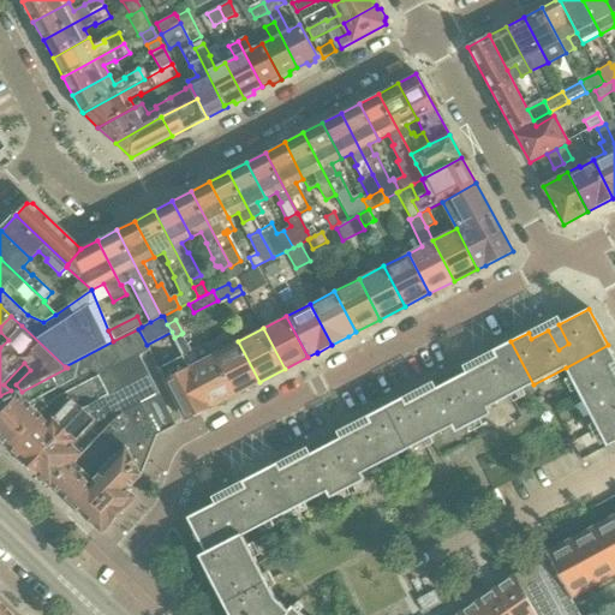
[(10,447),(41,415),(58,396),(99,376),(117,366),(120,374),(141,360),(138,356),(149,350),(147,345),(138,329),(113,341),(65,366),(67,368),(22,392),(0,401),(0,437),(9,446),(10,447)]
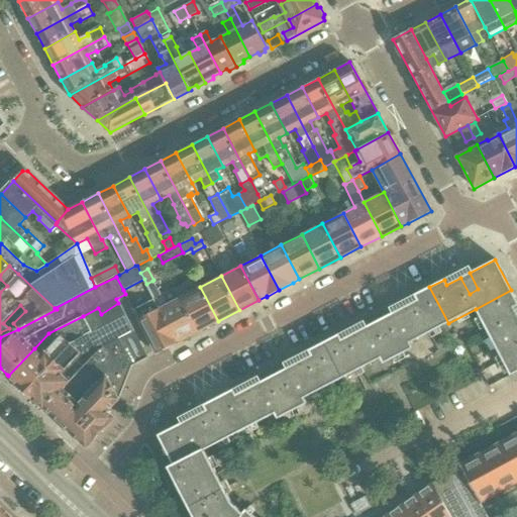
[(176,289),(198,332),(218,321),(200,287),(196,278),(175,288),(176,289)]
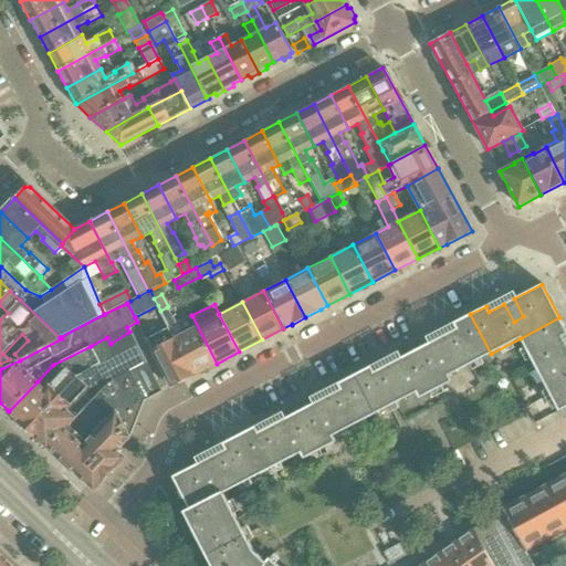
[(160,311),(169,327),(195,375),(217,364),(192,316),(177,324),(167,307),(160,311)]
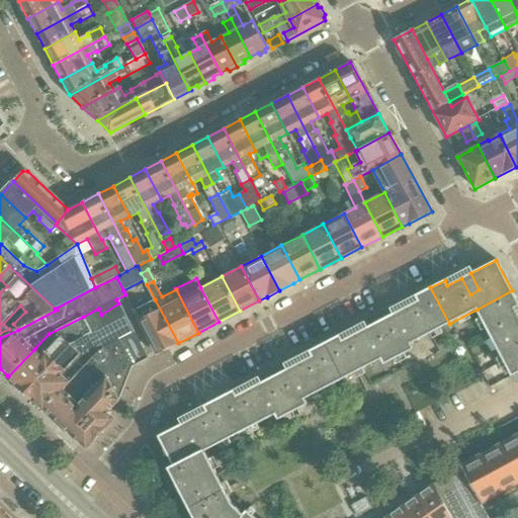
[(395,313),(381,320),(401,356),(414,349),(411,344),(449,324),(430,287),(415,295),(418,300),(404,309),(413,325),(404,330),(395,313)]
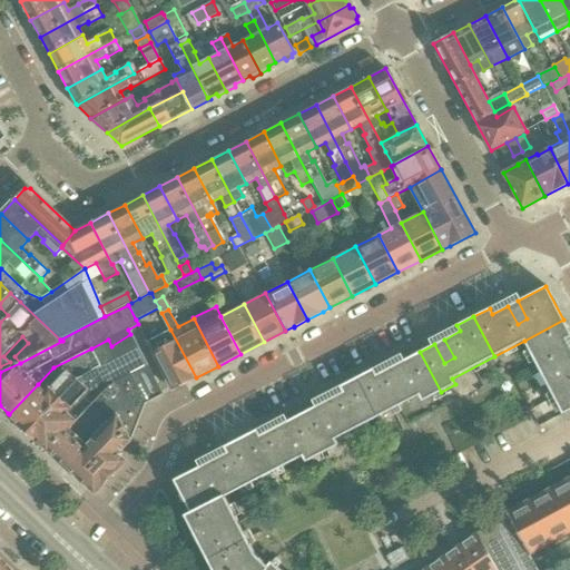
[(569,336),(569,332),(563,320),(524,341),(562,414),(569,410),(569,367),(561,373),(556,363),(569,355),(569,345),(566,338),(569,336)]
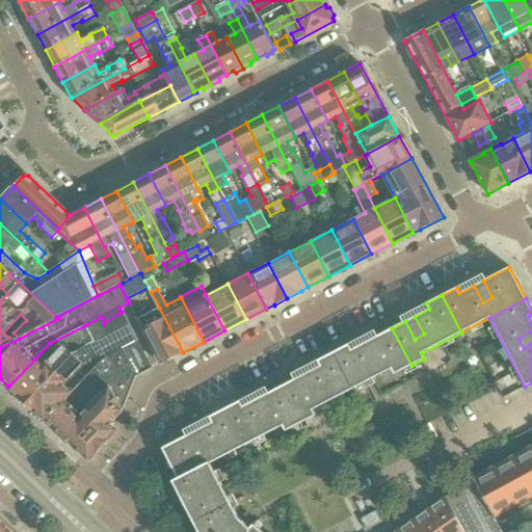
[(183,352),(159,308),(137,319),(161,364),(182,353),(182,352),(183,352)]
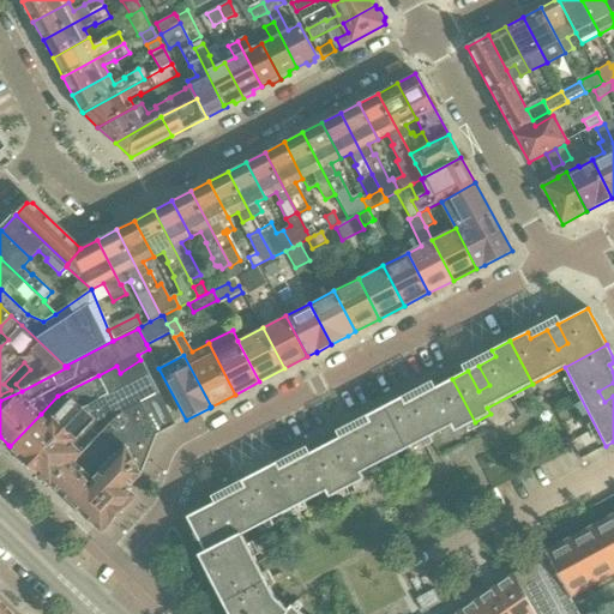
[(116,366),(98,375),(108,396),(148,373),(140,360),(120,373),(116,366)]
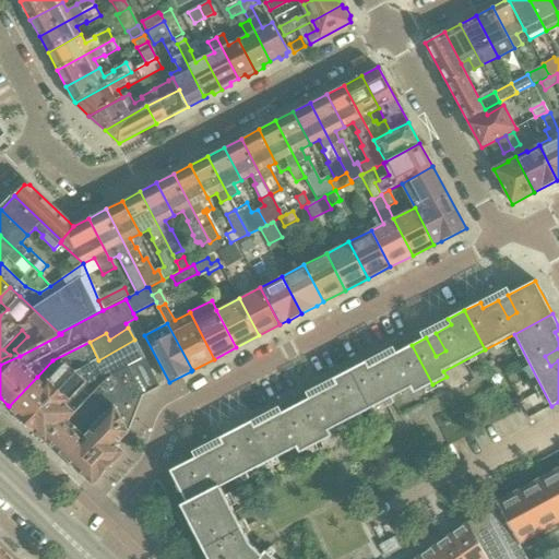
[(49,442),(80,409),(108,380),(145,360),(134,340),(98,360),(78,372),(28,425),(46,441),(46,442),(47,443),(49,442)]
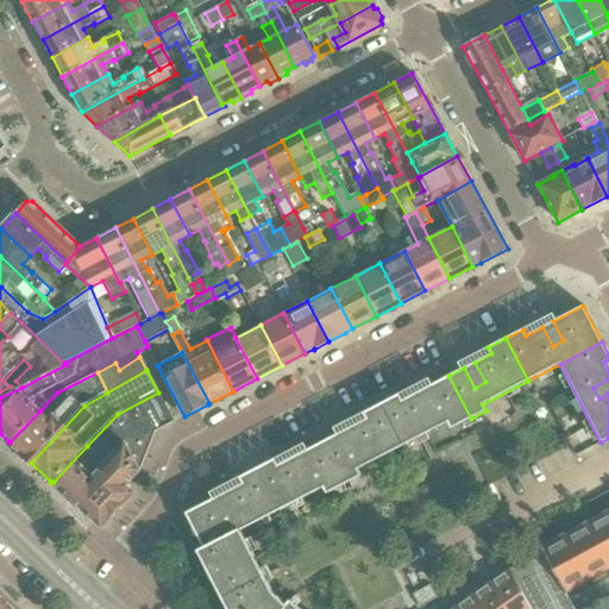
[(400,394),(382,403),(403,445),(447,422),(451,428),(471,419),(449,376),(429,387),(439,406),(428,410),(419,391),(402,400),(400,394)]
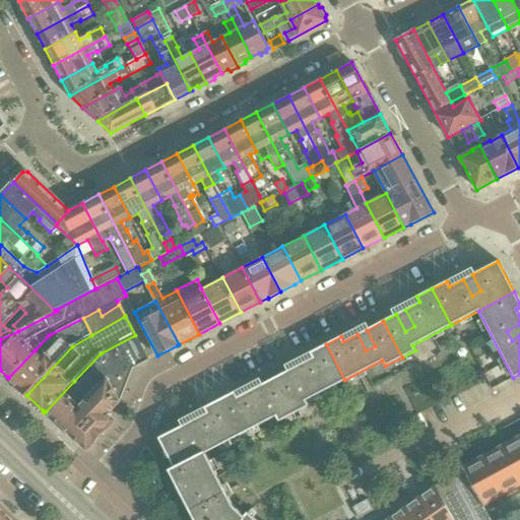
[(101,353),(74,381),(108,413),(120,402),(132,369),(148,361),(135,335),(101,353)]
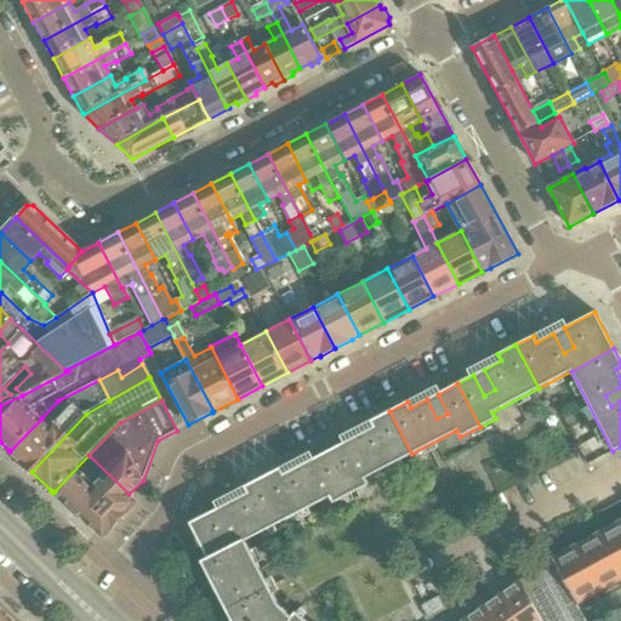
[(22,463),(32,472),(86,414),(75,404),(51,428),(41,419),(10,451),(11,453),(12,453),(23,463),(22,463)]
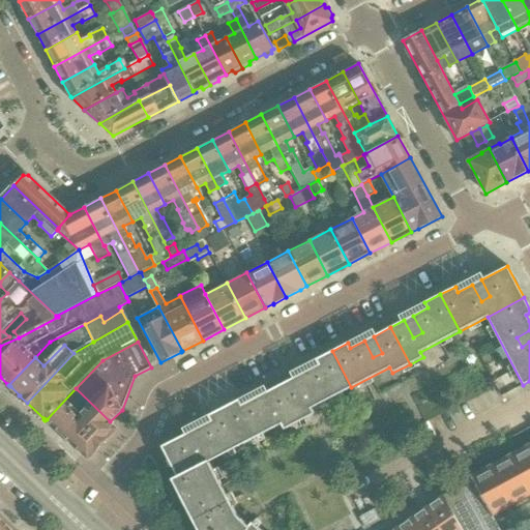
[(296,377),(283,384),(301,421),(315,414),(312,408),(351,387),(332,351),(317,359),(319,364),(305,372),(314,388),(304,393),(296,377)]
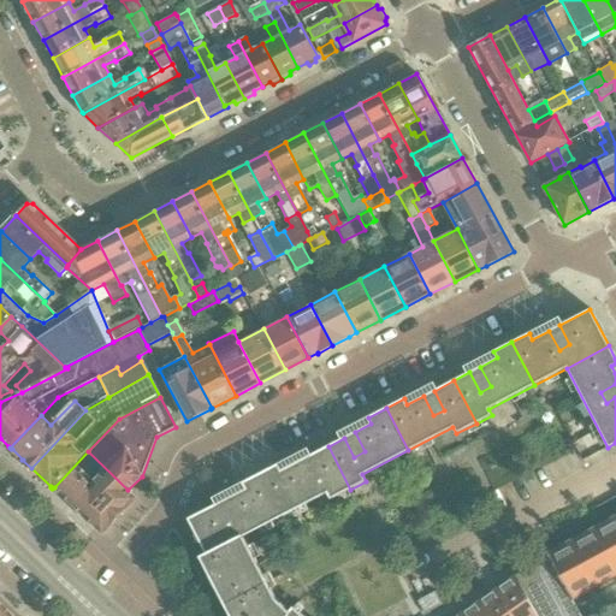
[(278,465),(260,473),(283,516),(327,493),(331,499),(350,490),(329,446),(308,456),(319,477),(308,481),(297,462),(280,471),(278,465)]
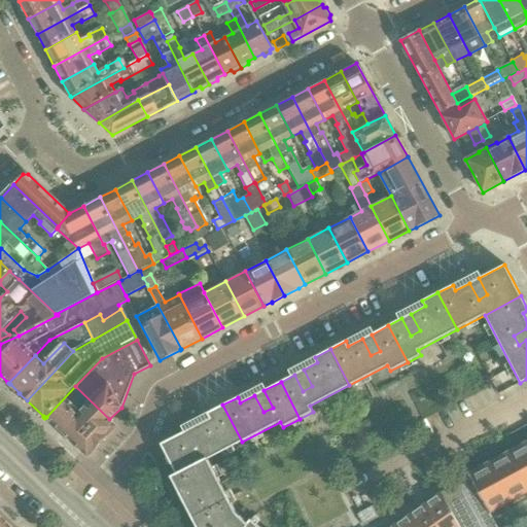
[(75,386),(46,417),(88,457),(116,426),(109,419),(75,386)]
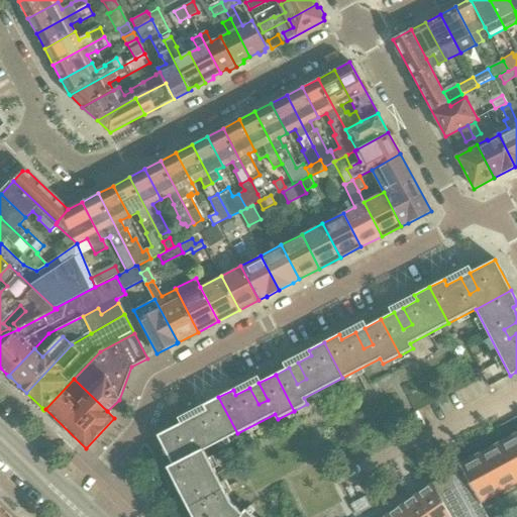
[(158,435),(173,464),(174,466),(204,450),(237,433),(218,397),(203,405),(206,410),(192,418),(201,434),(192,438),(183,422),(158,435)]
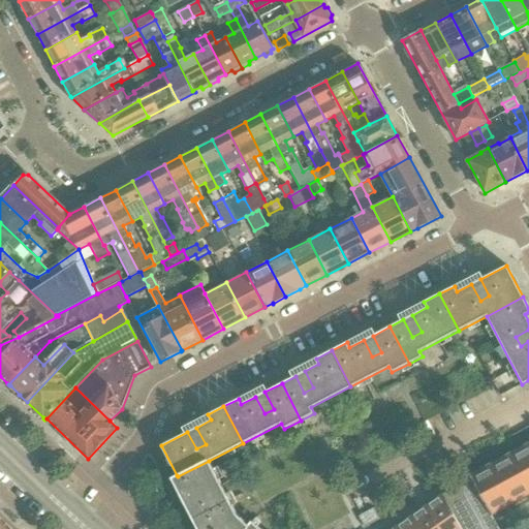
[(528,443),(470,476),(472,480),(491,516),(505,507),(528,494),(528,443)]
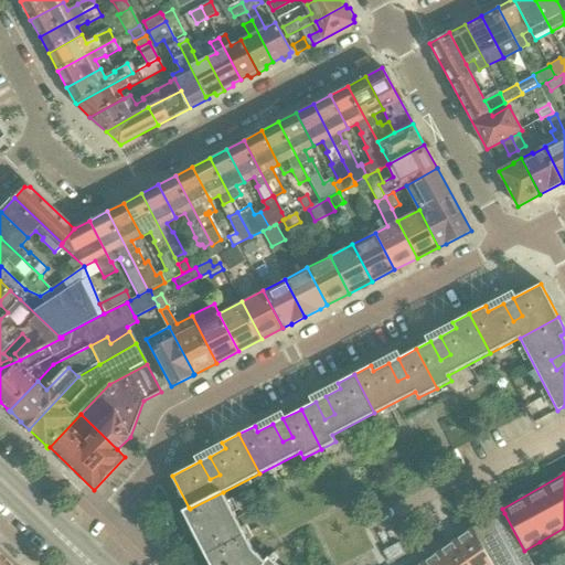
[(183,511),(211,564),(223,564),(253,550),(223,492),(190,509),(189,508),(183,511)]
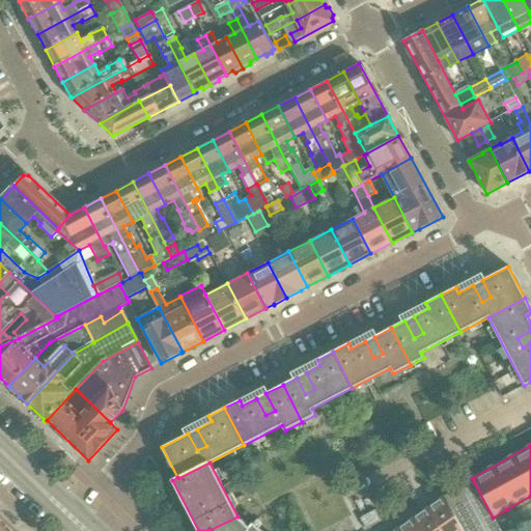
[(474,482),(446,497),(448,501),(464,530),(500,530),(493,518),(474,482)]
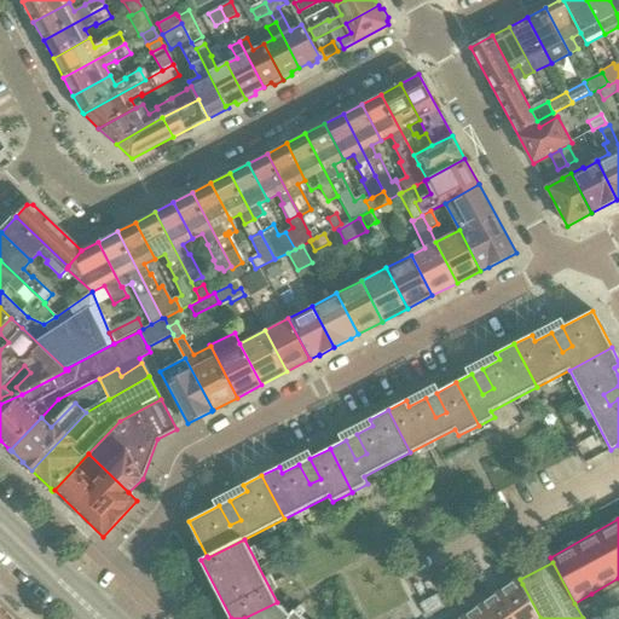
[(519,579),(498,593),(515,618),(541,618),(522,584),(520,579),(519,579)]
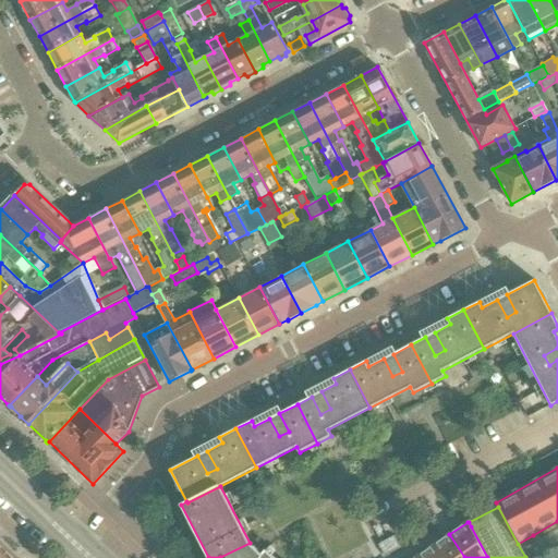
[(464,557),(449,534),(433,545),(441,557),(464,557)]
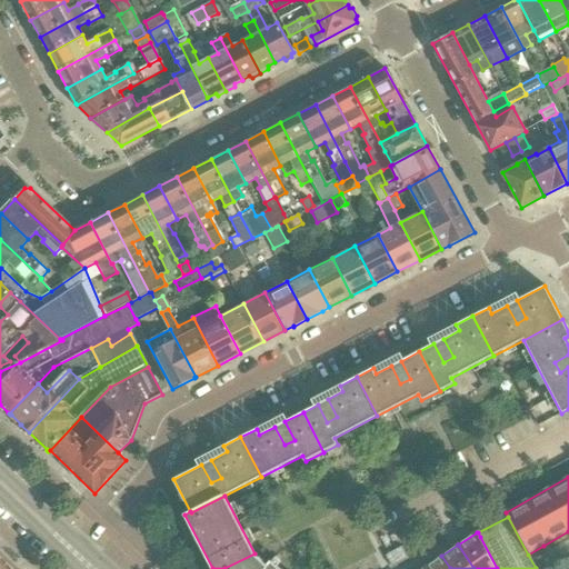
[(528,555),(536,568),(550,568),(546,560),(550,558),(543,546),(528,555)]
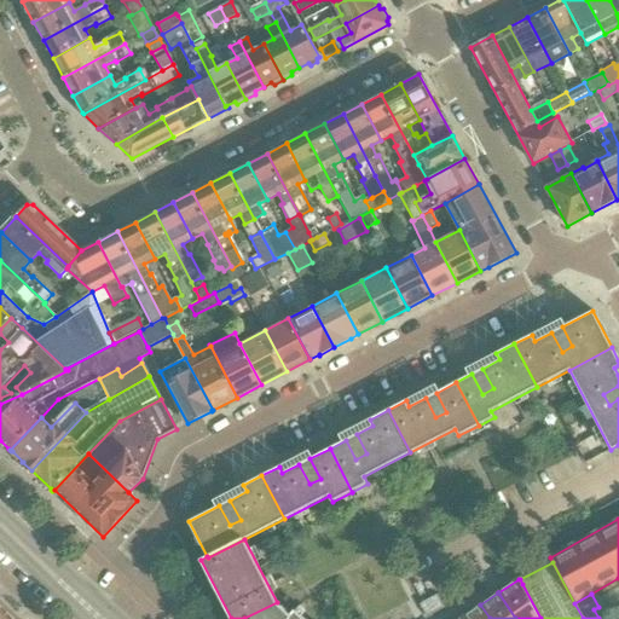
[(420,605),(427,617),(444,607),(438,595),(420,605)]
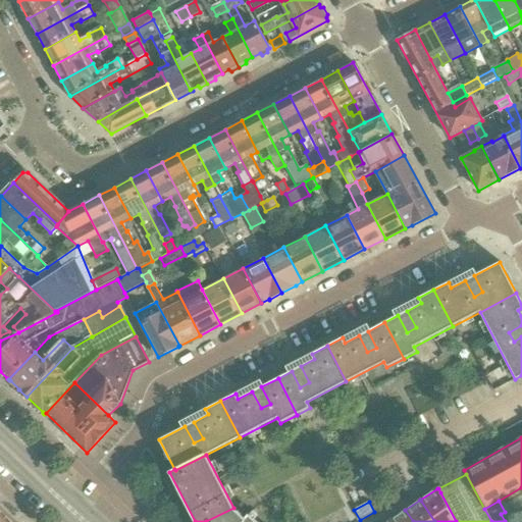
[(233,508),(206,521),(256,521),(249,515),(245,519),(233,508)]
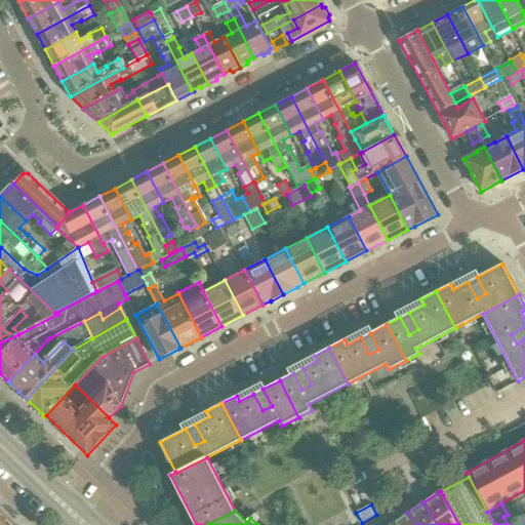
[(415,524),(407,513),(392,523),(393,524),(415,524)]
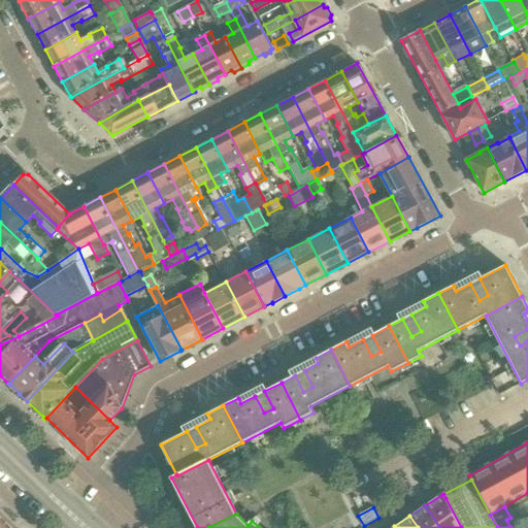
[(0,527),(10,527),(0,518),(0,527)]
